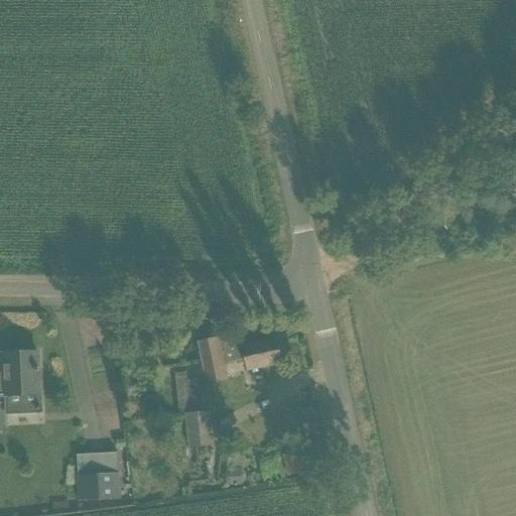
[(210,383),(228,379),(225,367),(224,363),(247,358),(250,370),(260,368),(280,364),(280,365),(281,365),(275,340),(275,341),(244,348),(243,339),(220,344),(219,339),(199,344),(208,383),(210,383)]
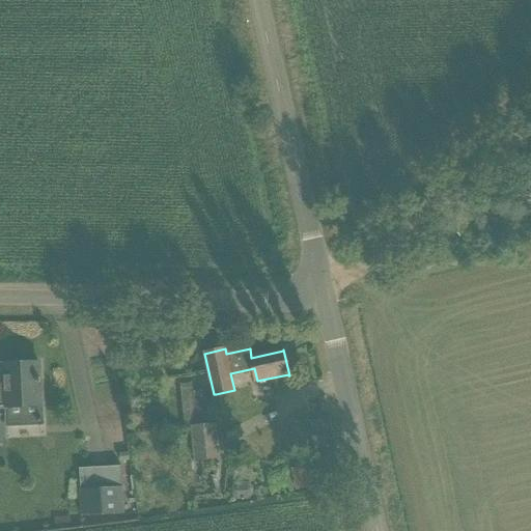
[(4,365),(4,380),(0,380),(0,408),(7,408),(8,428),(42,426),(42,406),(38,363),(4,365)]
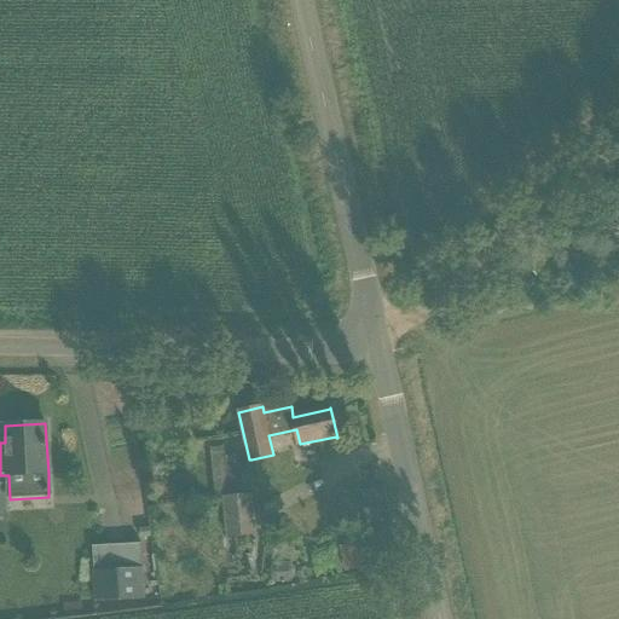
[(258,538),(252,495),(244,495),(238,455),(226,456),(225,447),(209,450),(217,505),(221,505),(227,543),(258,538)]
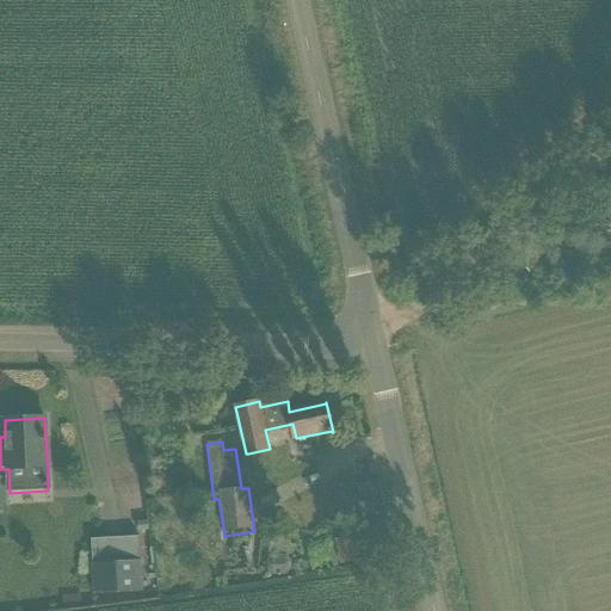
[(139,535),(148,535),(147,524),(137,525),(139,535)]
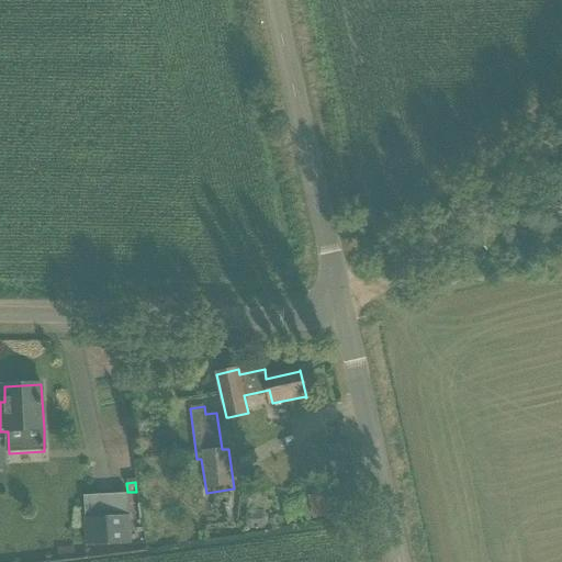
[(308,497),(314,519),(330,515),(325,493),(308,497)]
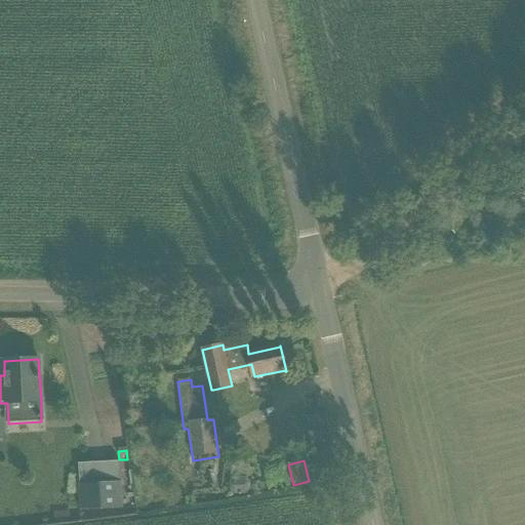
[(122,509),(120,461),(79,462),(81,510),(122,509)]
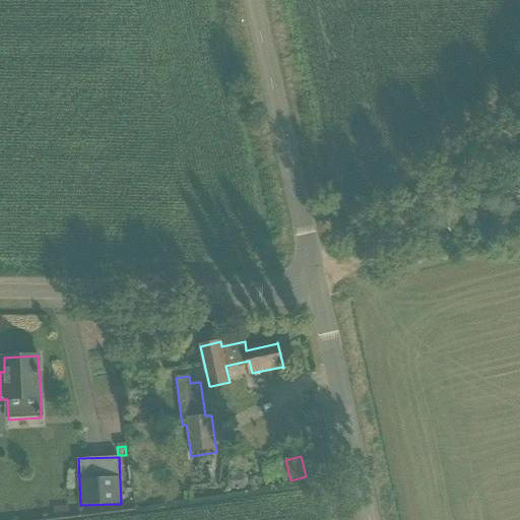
[(232,472),(228,476),(228,483),(233,489),(244,488),(248,483),(248,476),(243,472),(232,472)]
